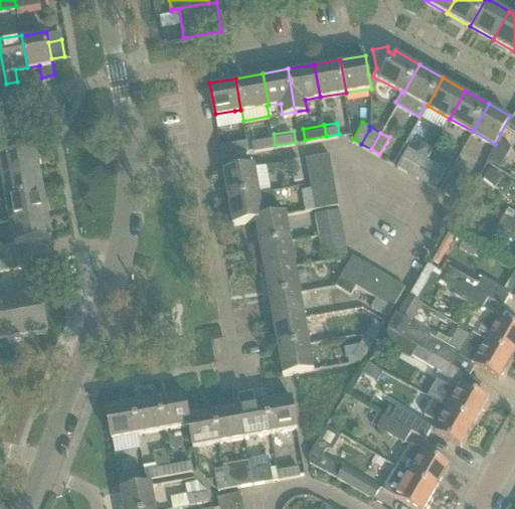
[(253,149),(275,145),(274,134),(251,138),(253,149)]
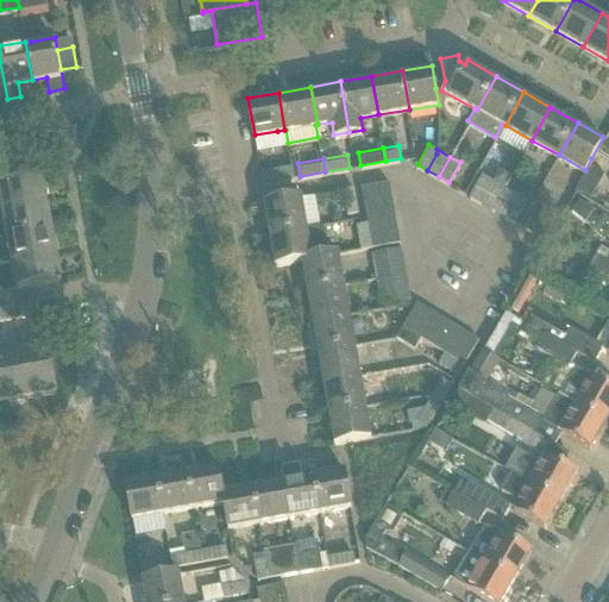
[(592,163),(586,173),(600,180),(604,170),(592,163)]
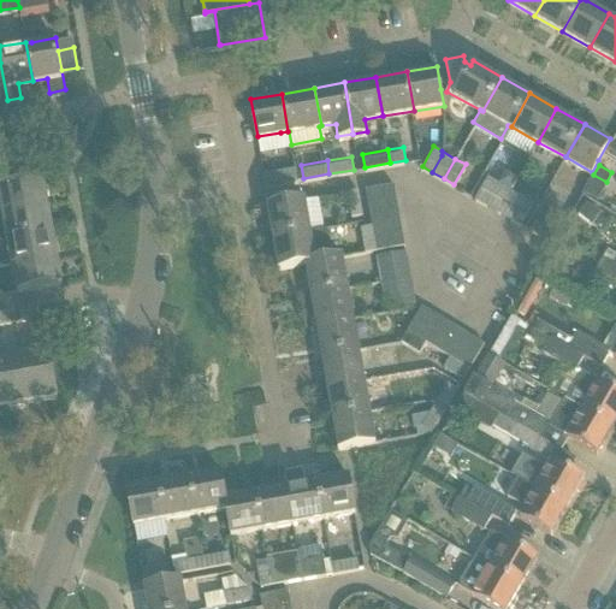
[(295,166),(264,171),(266,184),(297,179),(295,166)]
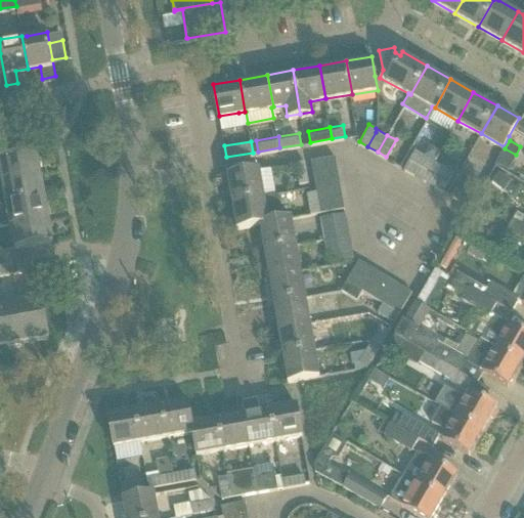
[(426,179),(436,159),(415,146),(403,167),(426,179)]
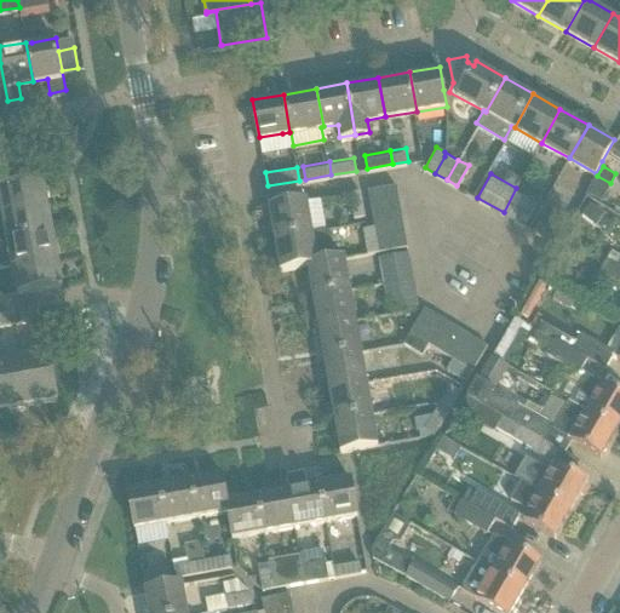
[(0,198),(3,212),(47,202),(44,178),(0,184),(0,198)]
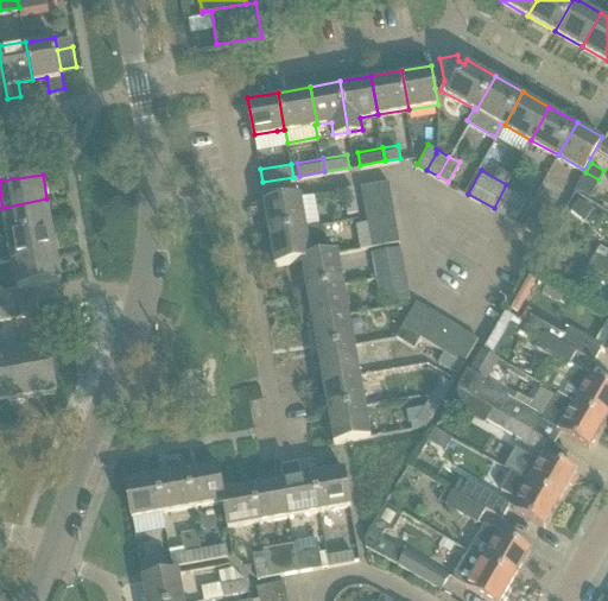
[(388,178),(361,183),(363,198),(391,194),(388,178)]
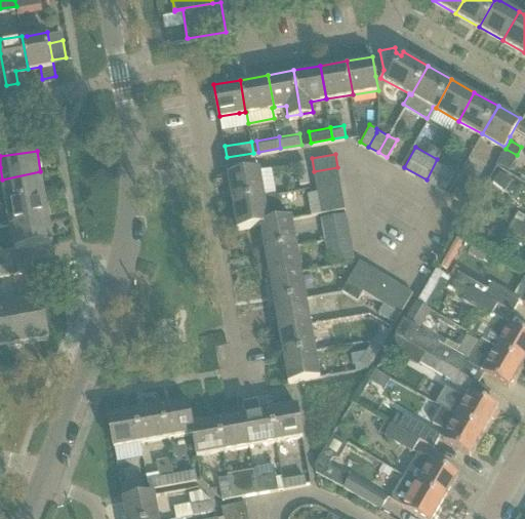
[(309,181),(306,159),(296,161),(299,182),(309,181)]
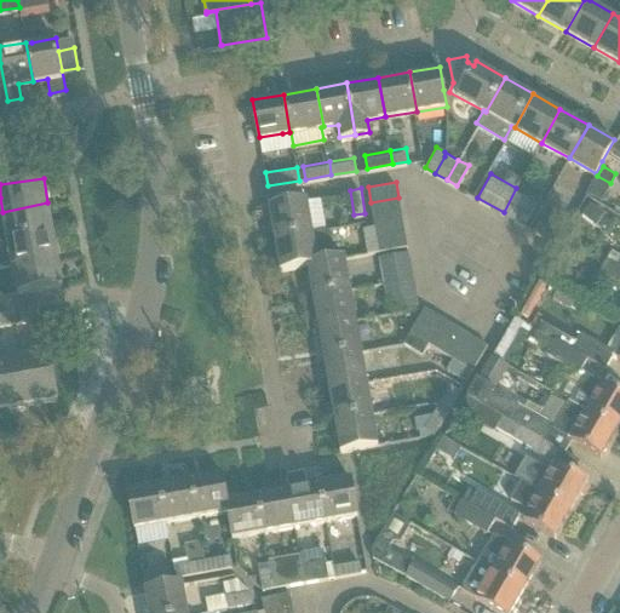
[(523,223),(530,211),(537,199),(516,188),(504,212),(523,223)]
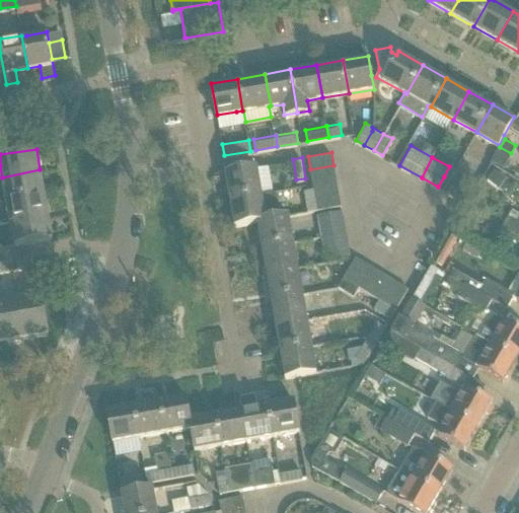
[(226,171),(230,198),(262,192),(256,165),(225,171),(225,172),(226,171)]
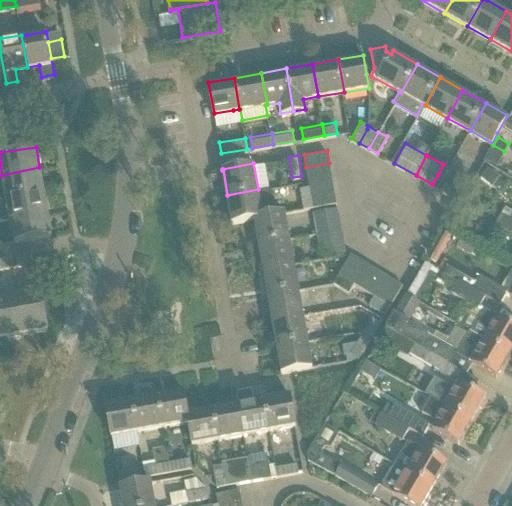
[(306,167),(308,180),(332,176),(329,163),(306,167)]
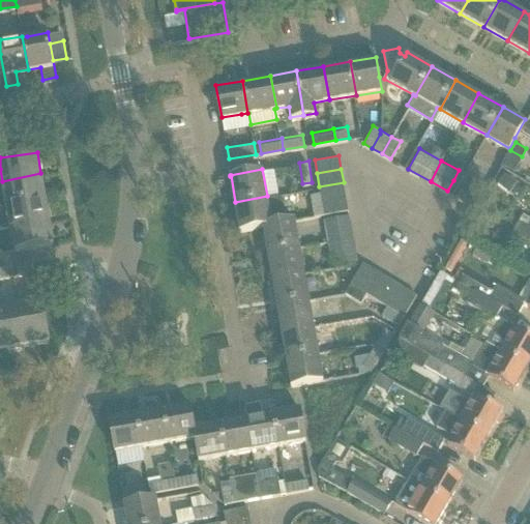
[(504,171),(497,180),(506,186),(513,177),(504,171)]
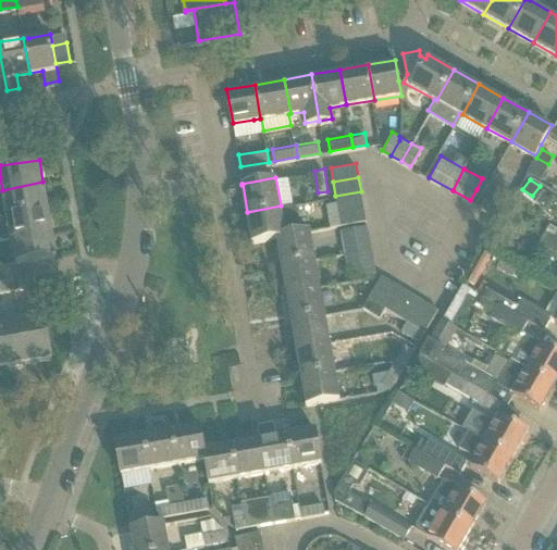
[(7,214),(48,207),(42,182),(2,190),(7,214)]
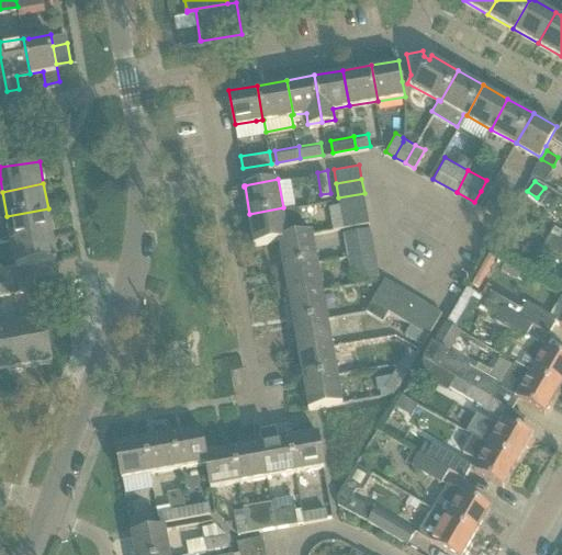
[(339,203),(340,211),(367,206),(364,193),(338,197),(339,203)]
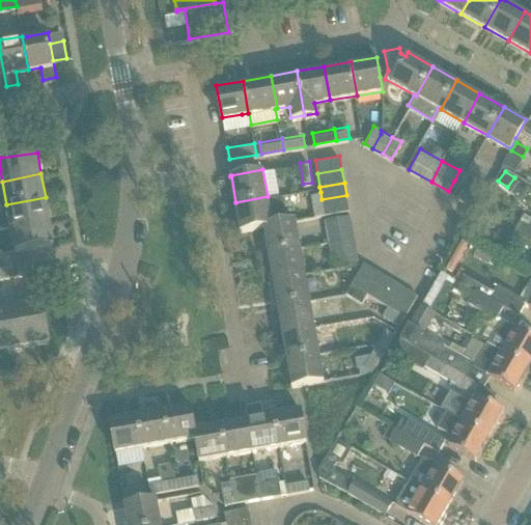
[(458,196),(457,196),(476,206),(482,197),(463,186),(458,196)]
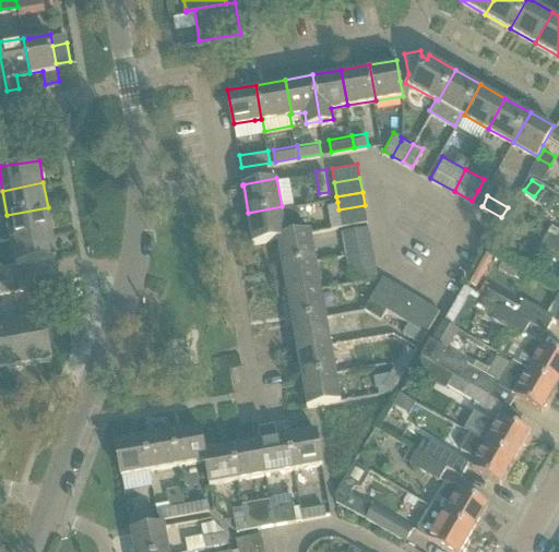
[(331,225),(341,224),(339,210),(337,202),(328,203),(331,225)]
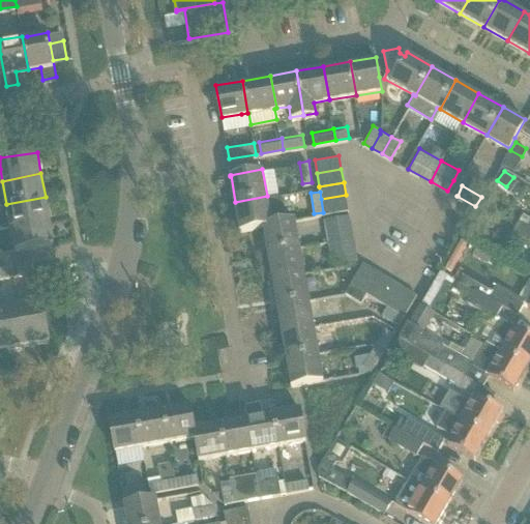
[(321,199),(323,212),(348,208),(346,195),(321,199)]
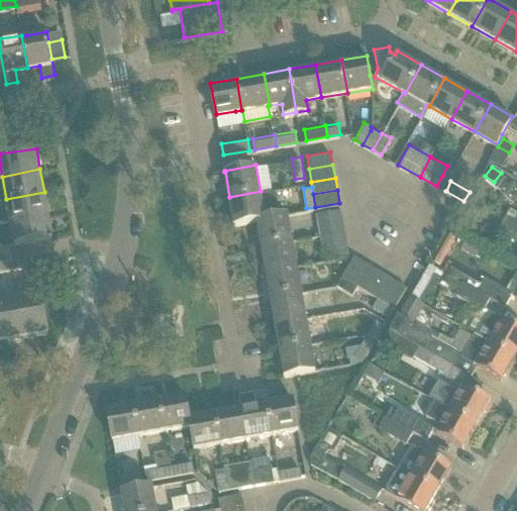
[(233,223),(253,219),(265,217),(261,191),(229,197),(234,221),(233,222),(233,223)]
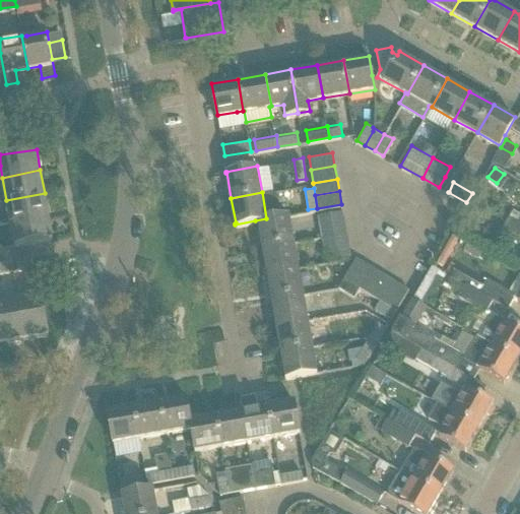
[(48,213),(45,193),(6,200),(0,200),(0,221),(10,220),(48,213)]
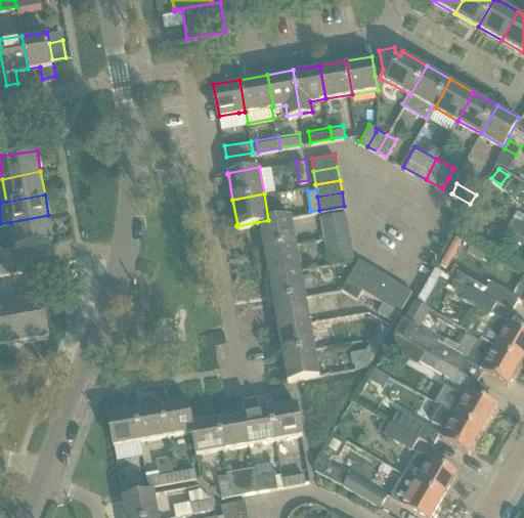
[(523,212),(517,208),(512,218),(517,221),(522,224),(523,225),(523,212)]
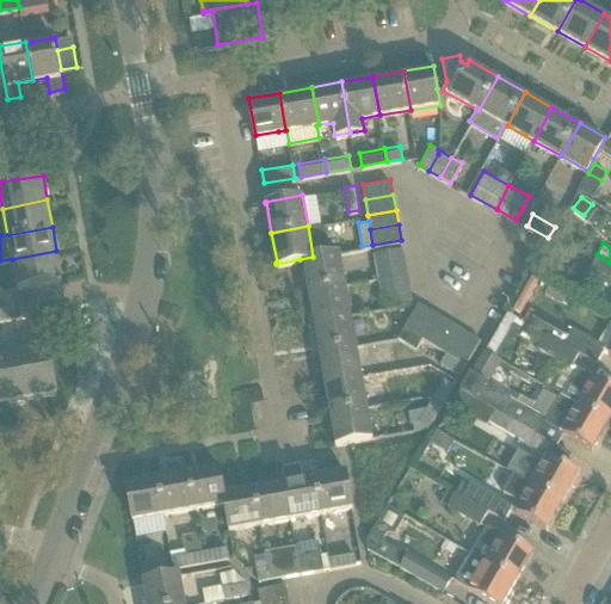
[(402,246),(401,247),(374,252),(377,277),(407,272),(402,246)]
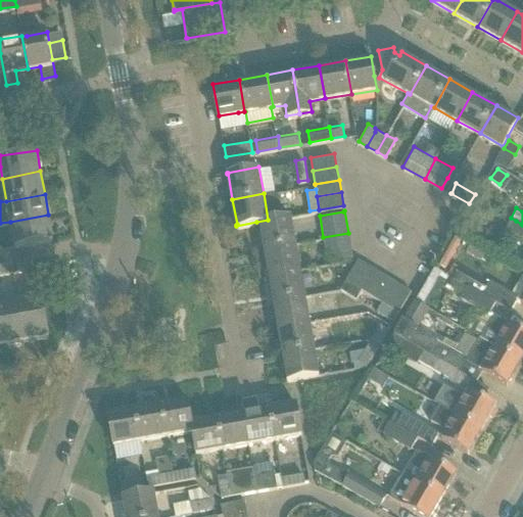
[(14,245),(52,238),(48,215),(10,222),(14,245)]
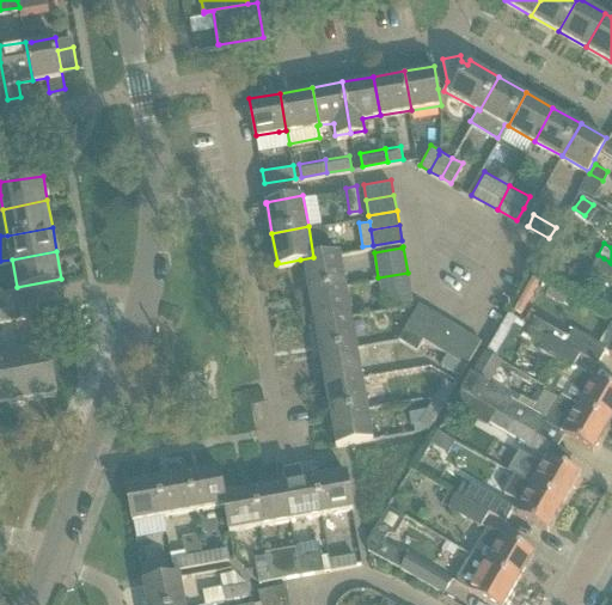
[(306,291),(343,283),(337,252),(313,257),(300,260),(306,291)]
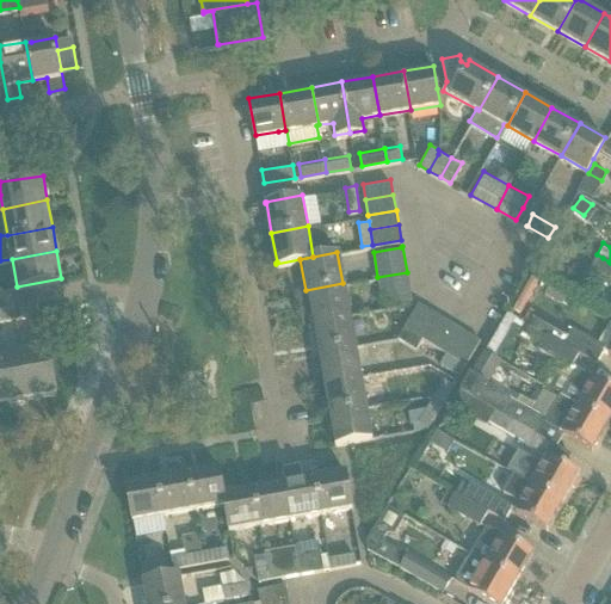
[(610,281),(610,263),(609,262),(603,258),(597,254),(588,269),(610,281)]
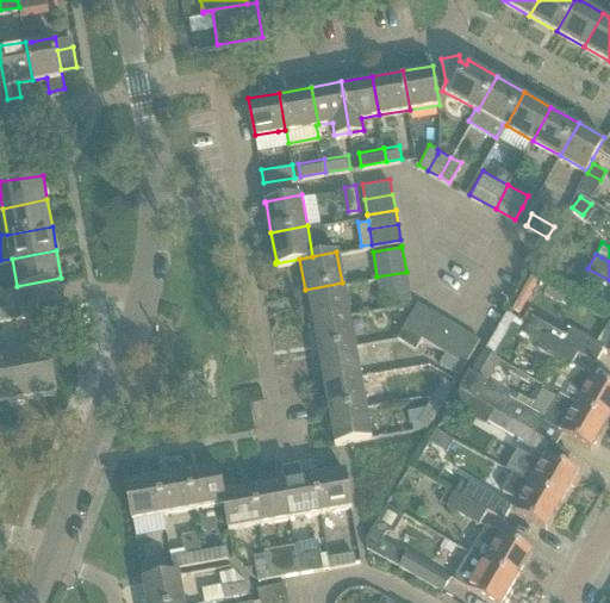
[(518,311),(539,274),(529,268),(508,305),(518,311)]
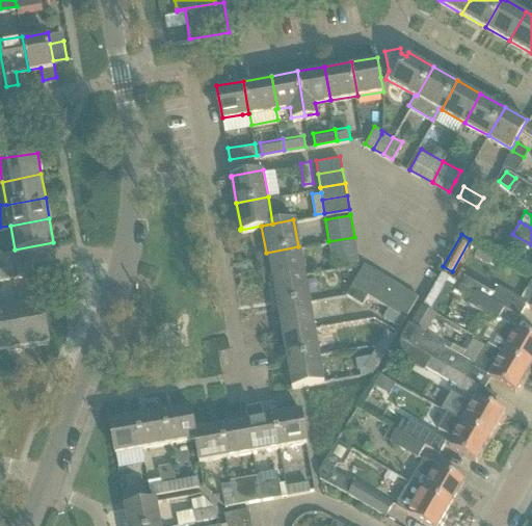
[(357,258),(354,238),(354,237),(328,241),(333,262),(356,258),(357,258)]
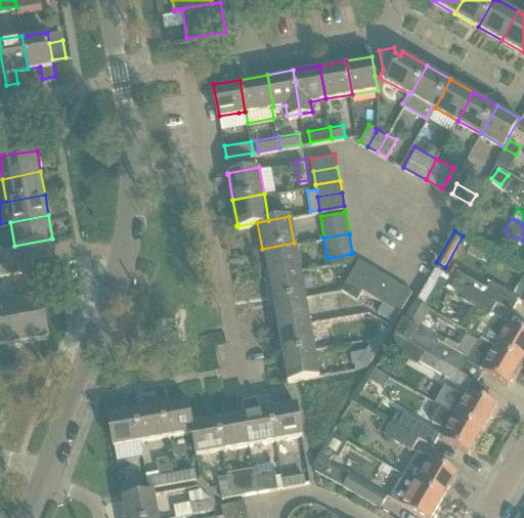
[(481,257),(486,249),(471,240),(466,249),(481,257)]
